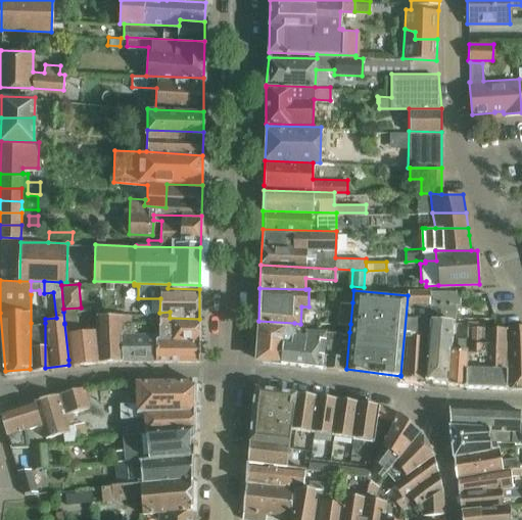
[(400,375),(424,379),(432,290),(408,290),(408,295),(400,375)]
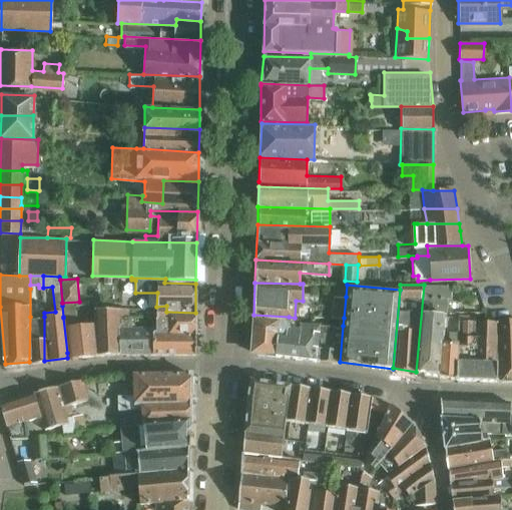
[(424,285),(416,372),(440,376),(442,342),(444,314),(439,314),(440,296),(474,299),(470,286),(440,285),(424,285)]
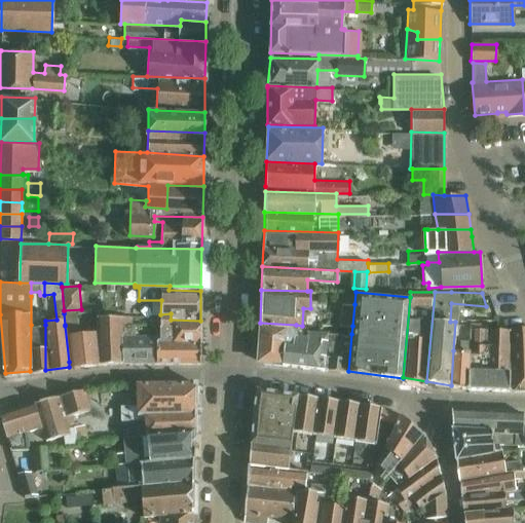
[(352,326),(354,304),(341,303),(339,325),(352,326)]
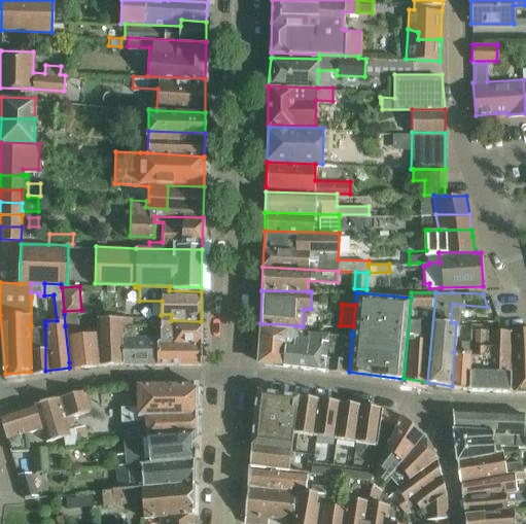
[(76,313),(64,314),(65,325),(77,324),(76,313)]
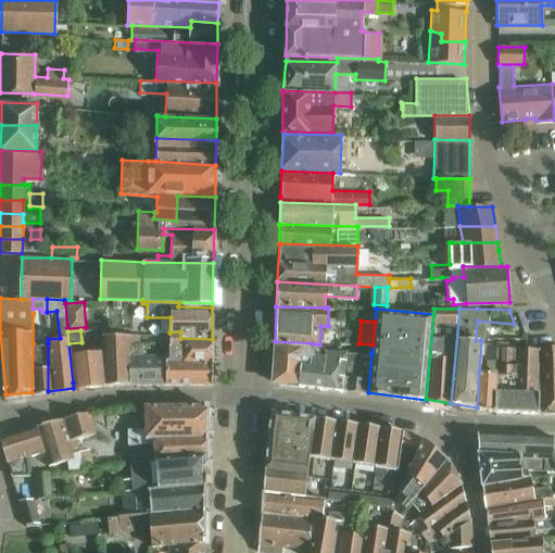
[(180,331),(169,332),(168,334),(168,343),(192,344),(192,363),(212,364),(212,339),(180,338),(180,331)]
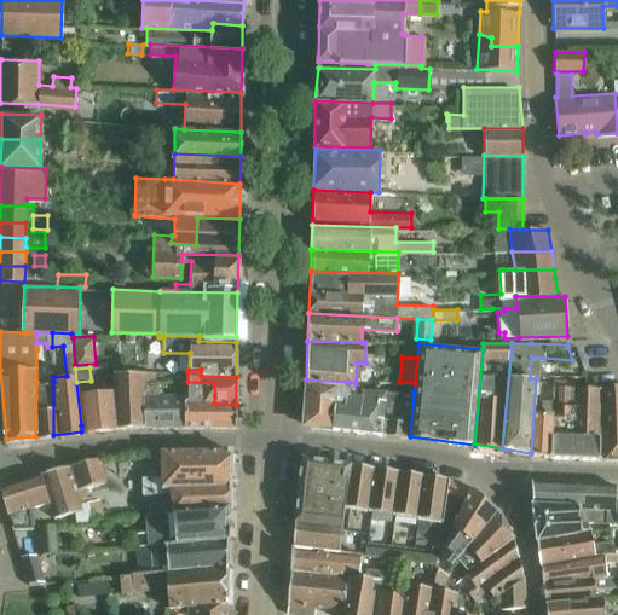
[(142,382),(155,382),(155,371),(142,370),(142,371),(142,382)]
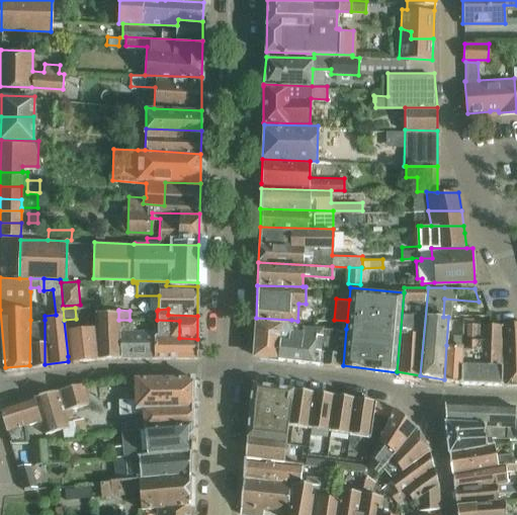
[(93,327),(93,358),(97,357),(118,356),(118,320),(118,311),(93,312),(94,327),(93,327)]
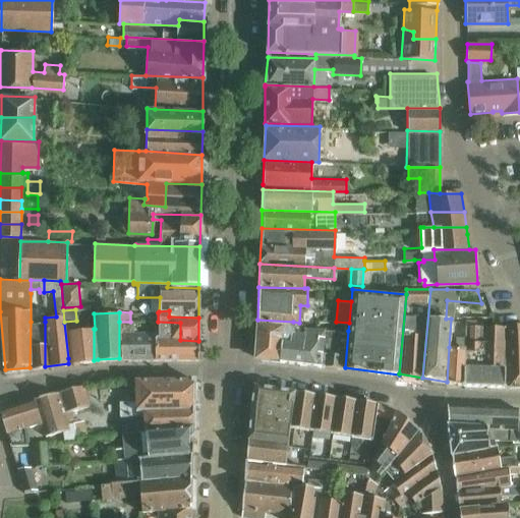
[(255,356),(280,359),(281,339),(292,340),(292,331),(293,322),(257,320),(255,356)]
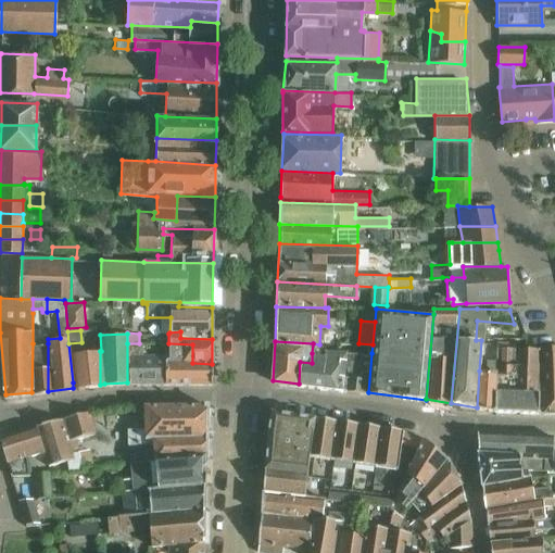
[(33,343),(32,392),(48,391),(48,343),(33,343)]
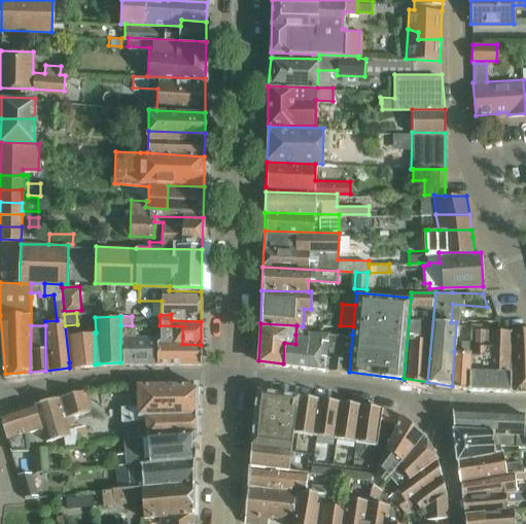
[(158,336),(155,336),(131,336),(132,325),(120,325),(120,362),(123,361),(123,362),(158,362),(158,336)]
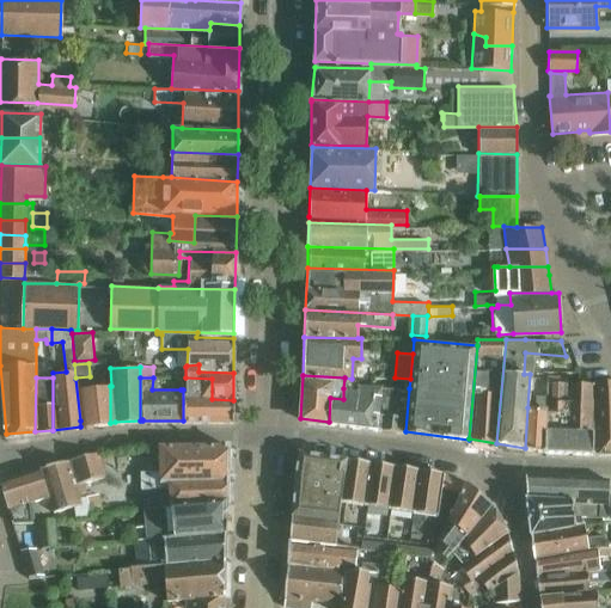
[(212,379),(185,378),(185,379),(181,379),(181,390),(183,390),(183,421),(232,421),(233,400),(212,399),(212,379)]
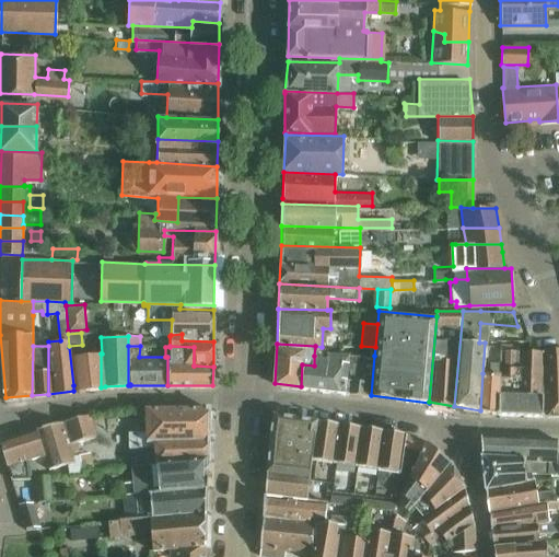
[(558,348),(546,349),(543,415),(558,414),(558,348)]
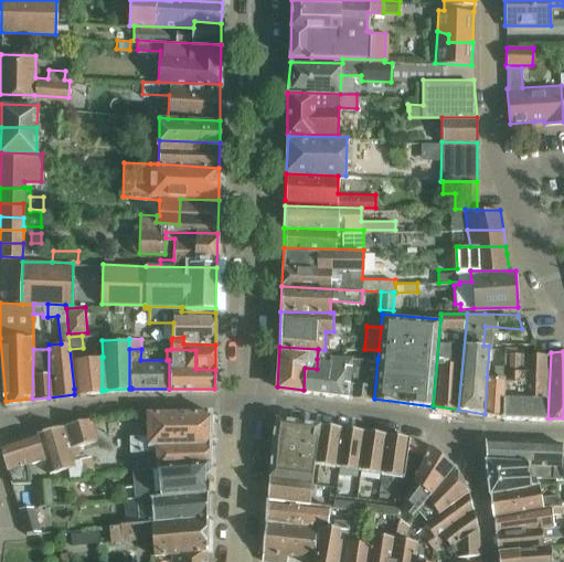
[(506,378),(502,416),(525,417),(529,353),(507,352),(506,378)]
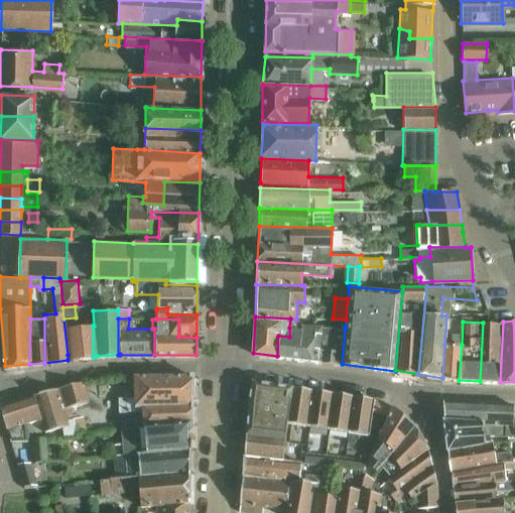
[(483,323),(480,381),(500,382),(503,322),(499,322),(499,323),(488,323),(483,323)]
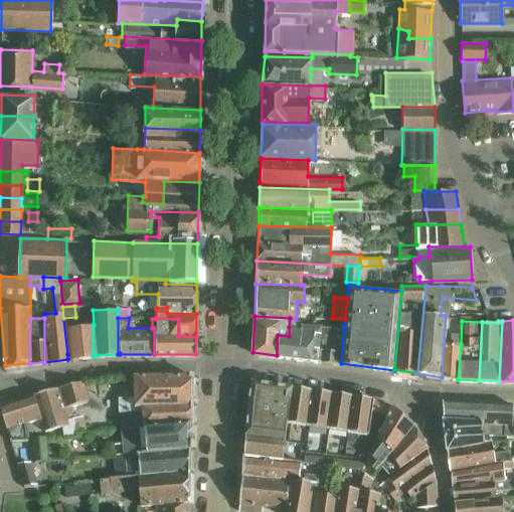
[(278,335),(277,355),(309,359),(312,325),(298,324),(297,327),(289,327),(289,336),(278,335)]
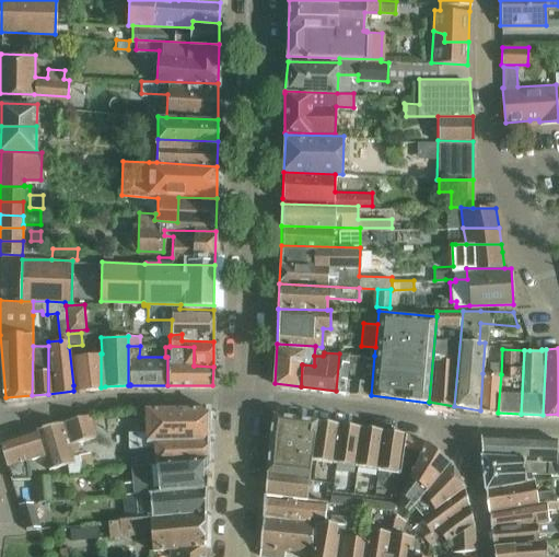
[(74,356),(78,391),(101,387),(101,354),(96,354),(74,356)]
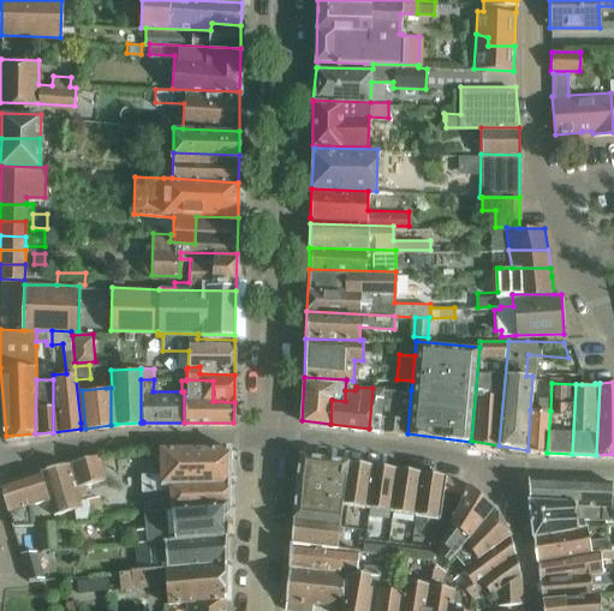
[(407,433),(411,390),(373,388),(369,429),(407,433)]
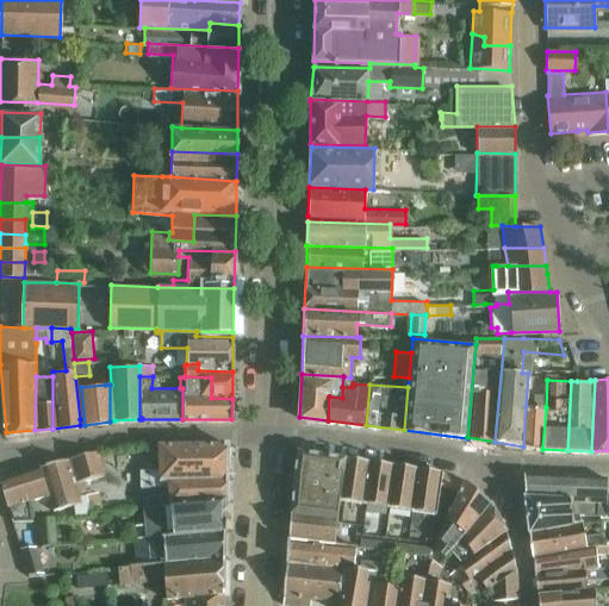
[(530,406),(526,406),(523,447),(542,449),(546,407),(530,406)]
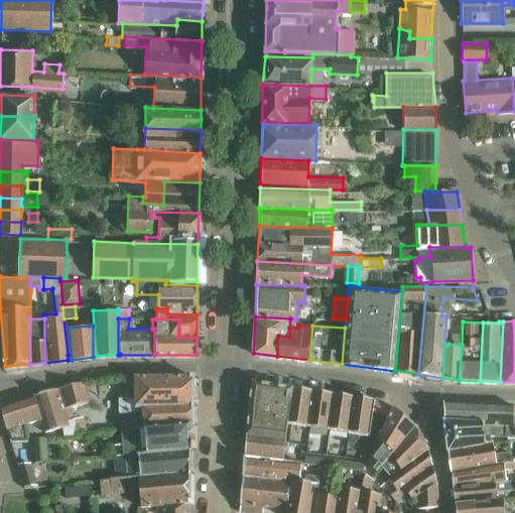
[(120,427),(127,427),(139,426),(191,425),(191,422),(192,422),(194,374),(189,374),(189,375),(134,375),(134,397),(118,397),(118,410),(119,411),(120,427)]
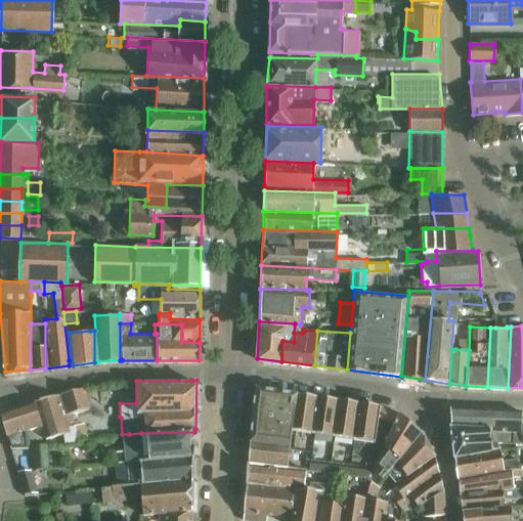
[(75,423),(78,440),(87,439),(85,421),(79,422),(78,419),(74,420),(72,411),(89,407),(84,386),(59,393),(69,425),(75,423)]
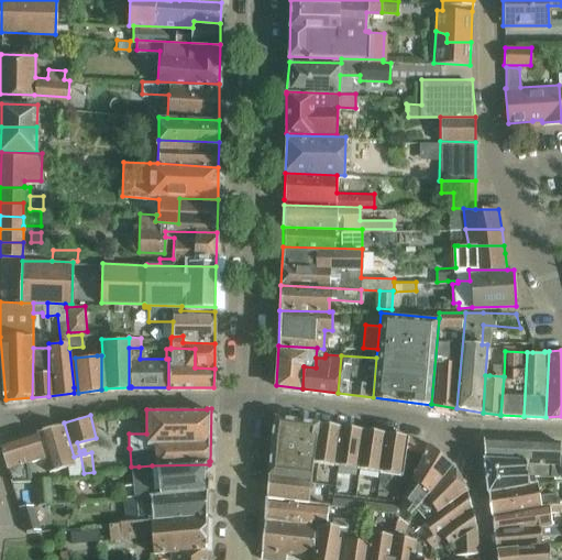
[(311,482),(315,459),(320,421),(281,415),(273,420),(271,438),(267,476),(311,482)]
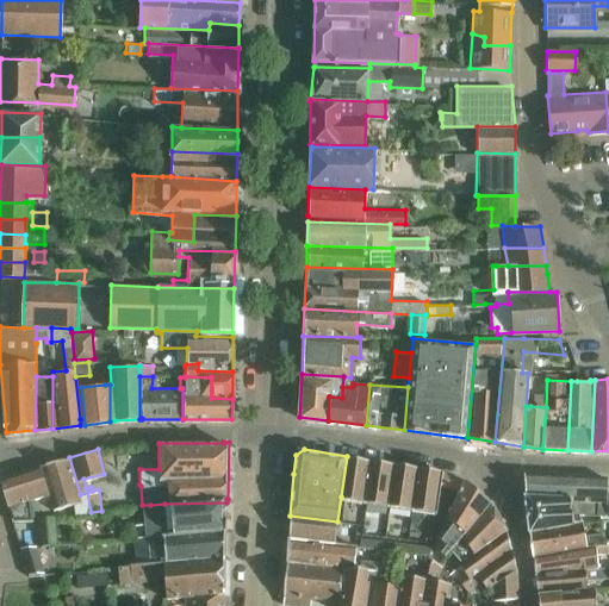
[(341,497),(365,500),(371,460),(347,456),(341,497)]
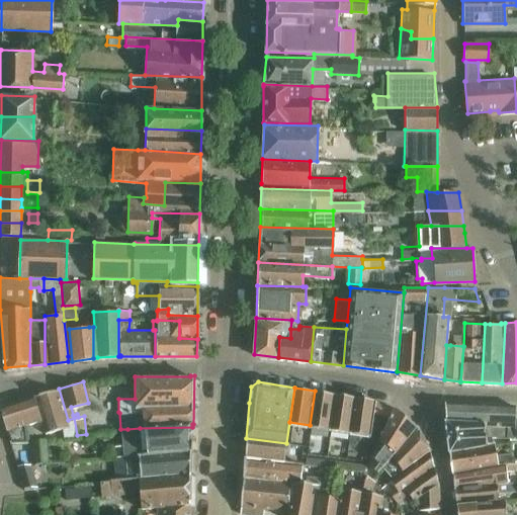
[(34,397),(41,419),(45,432),(62,427),(63,436),(77,435),(74,418),(68,420),(59,389),(34,395),(34,397)]
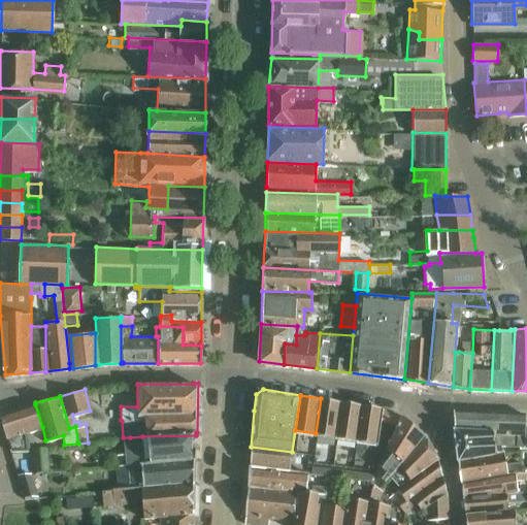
[(316,433),(336,436),(341,401),(321,398),(316,433)]
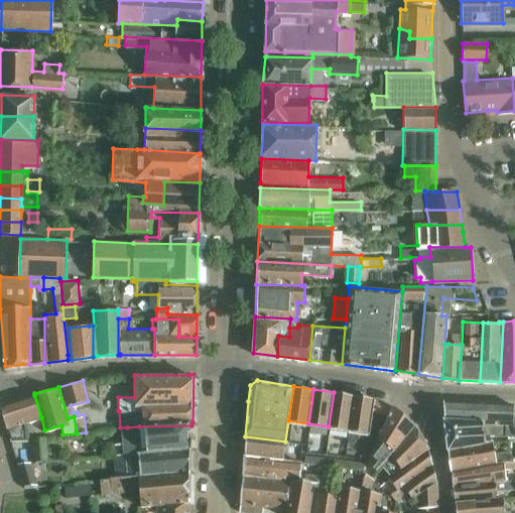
[(329,426),(349,429),(355,395),(334,392),(329,426)]
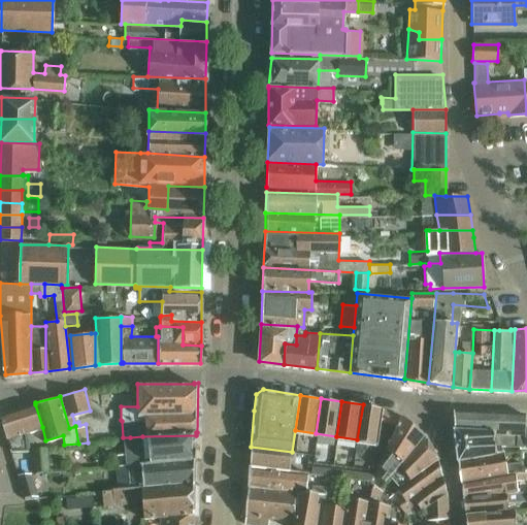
[(42,427),(35,404),(18,409),(25,433),(27,432),(42,427)]
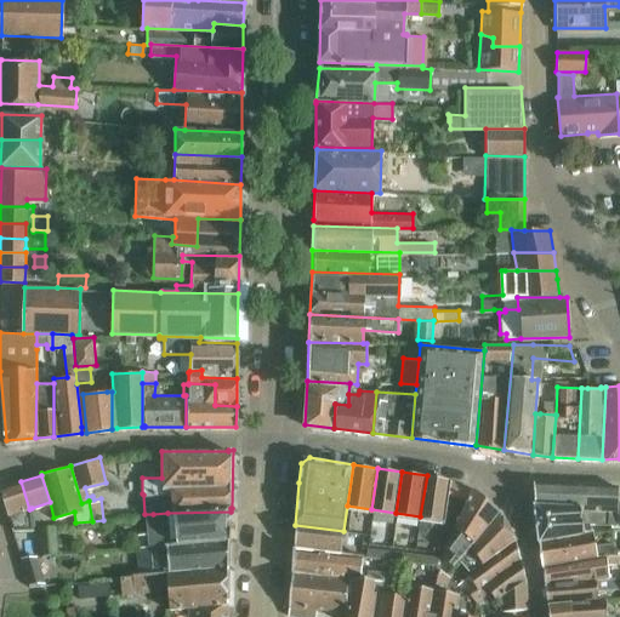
[(450,479),(427,475),(420,516),(445,520),(449,491),(450,479)]
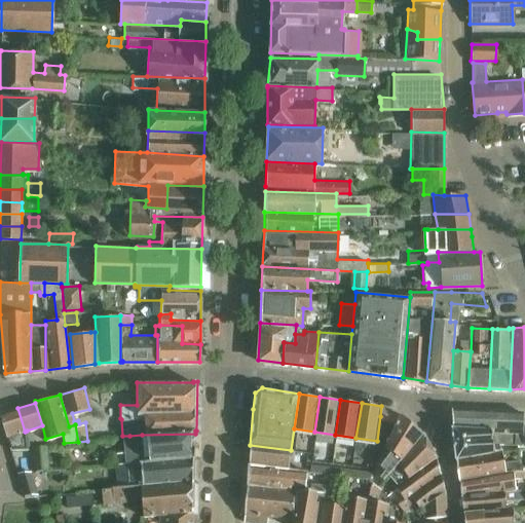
[(380,416),(396,421),(400,413),(381,406),(380,416)]
